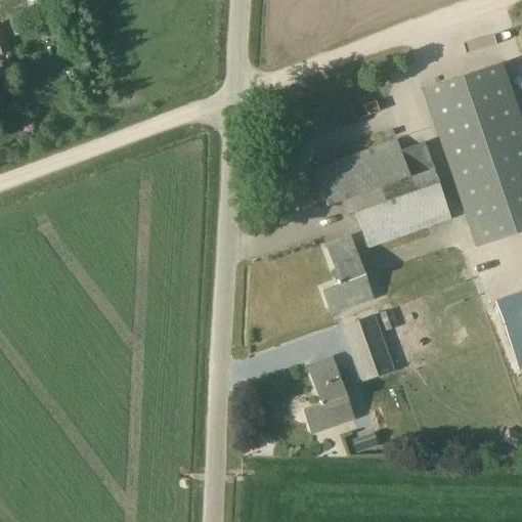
[(0,22),(0,53),(10,50),(1,23),(0,22)]
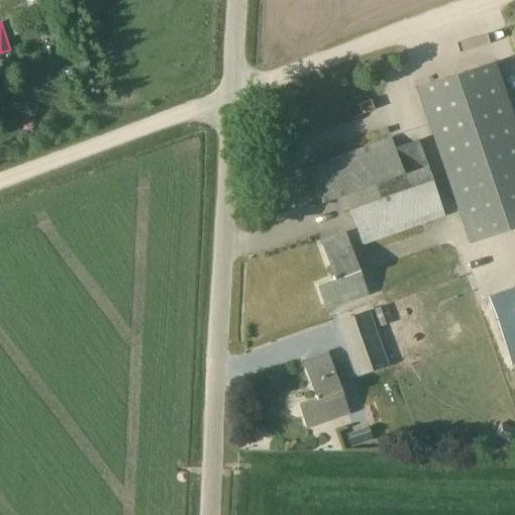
[(418,87),(471,243),(514,228),(514,117),(496,62),(418,87)]
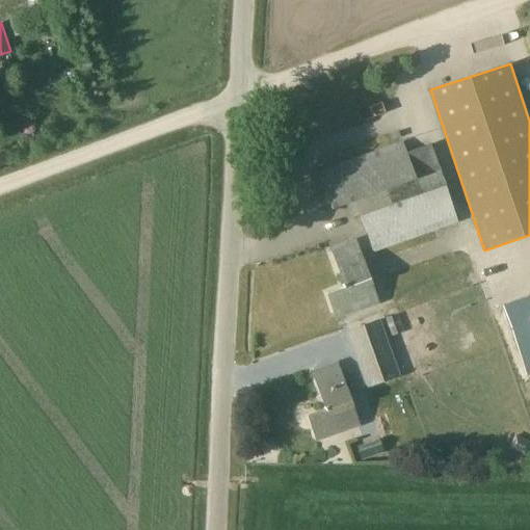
[(354,200),(361,216),(373,253),(458,223),(447,184),(446,184),(431,143),(406,152),(402,141),(318,171),(332,208),(348,203),(354,200)]
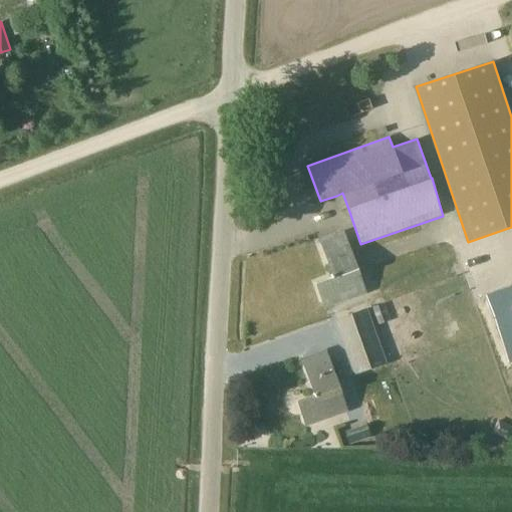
[(342,235),(321,243),(333,277),(316,283),(323,304),(362,290),(342,235)]
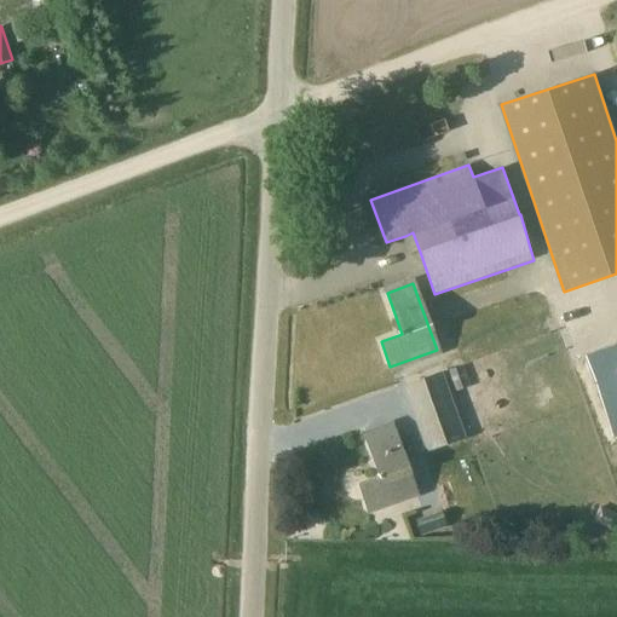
[(616,347),(586,358),(613,439),(616,438),(616,347)]
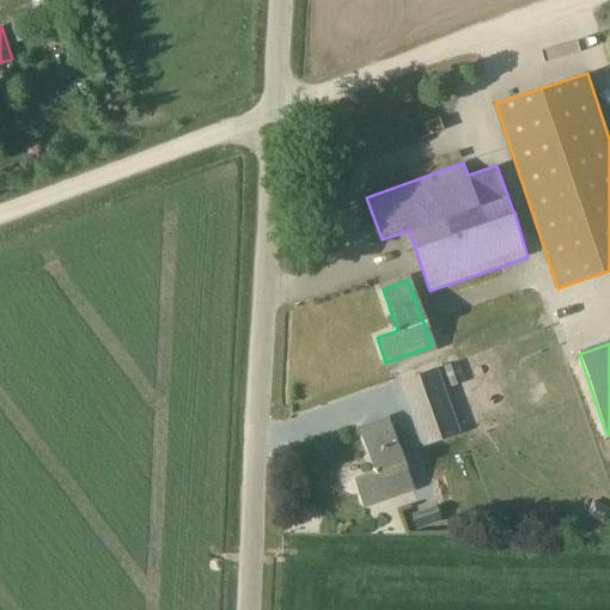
[(443,365),(451,385),(467,380),(459,359),(443,365)]
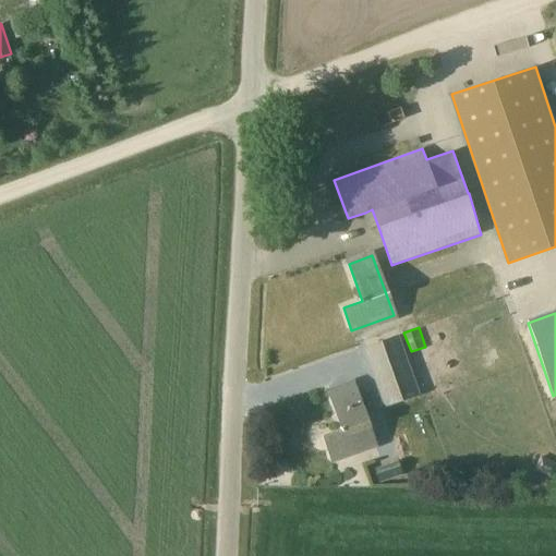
[(363,347),(384,407),(420,395),(399,334),(363,347)]
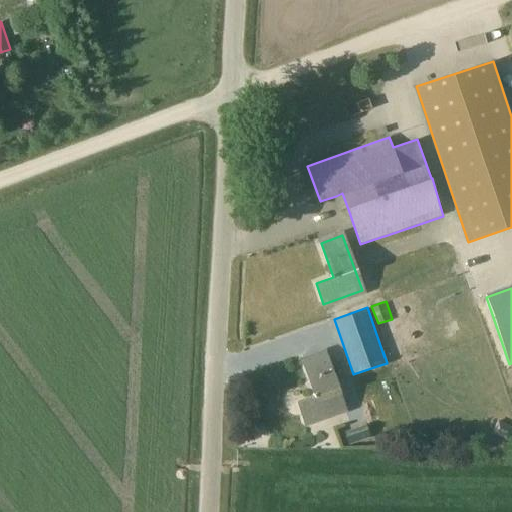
[(306,423),(344,410),(325,353),(304,360),(316,395),(299,401),(306,423)]
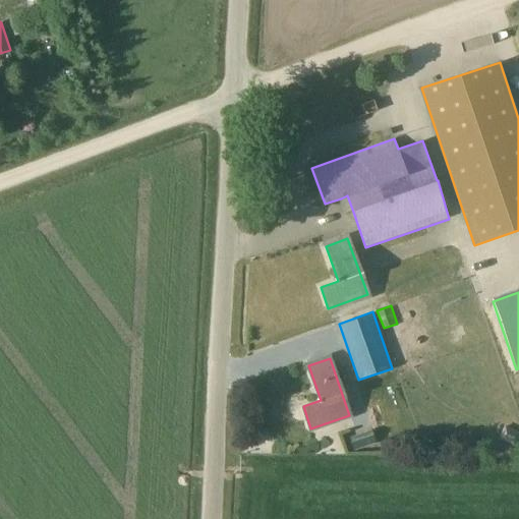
[(299,391),(314,386),(310,375),(296,380),(299,391)]
